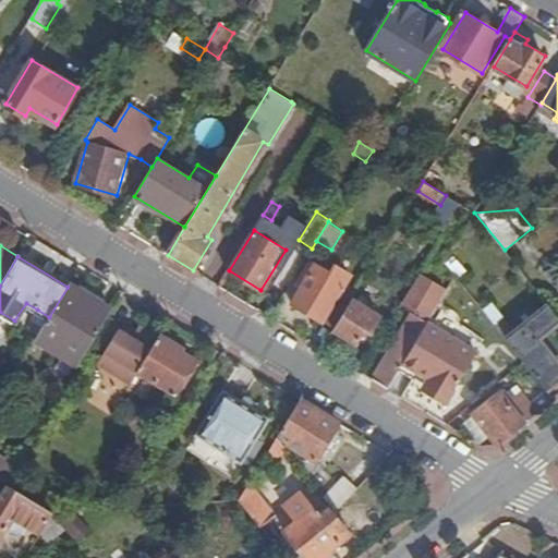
[(292,303),(322,320),(346,282),(346,281),(311,259),(298,280),(304,284),(292,303)]
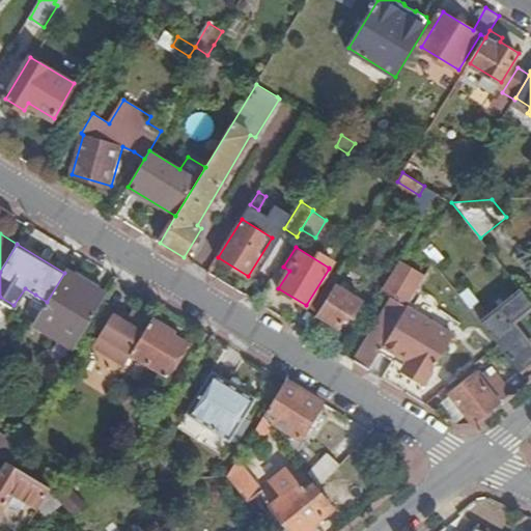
[(318,311),(336,283),(340,276),(329,269),(306,305),(307,304),(318,311)]
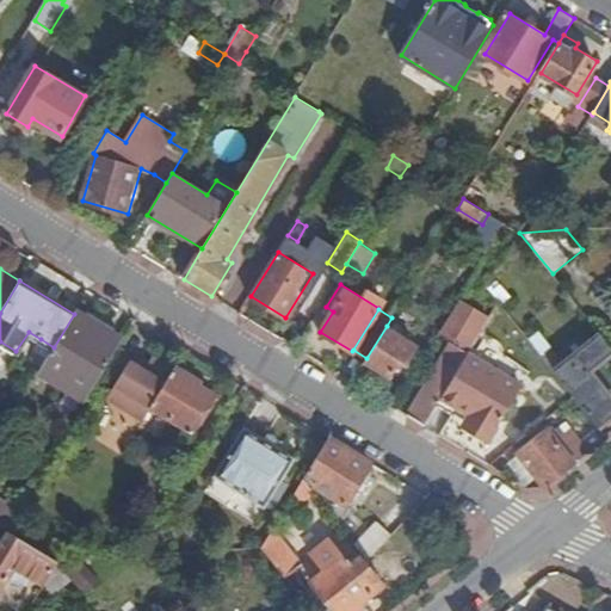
[(75,312),(74,314),(54,347),(47,358),(39,372),(86,401),(123,339),(75,312)]
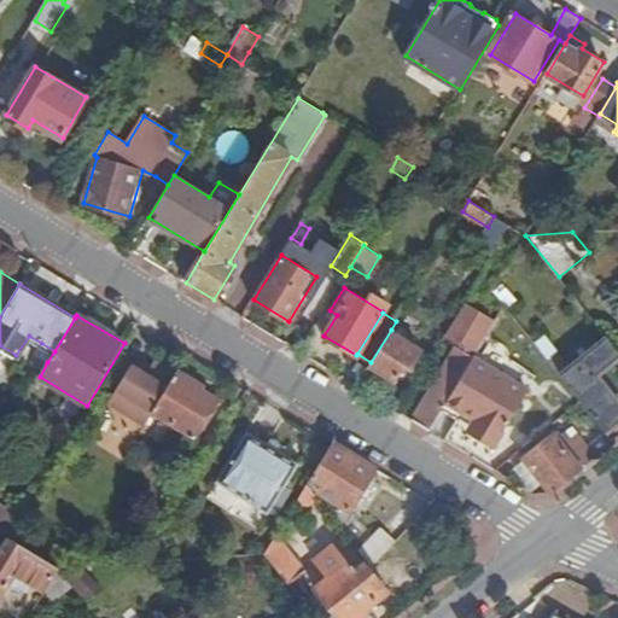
[(371,362),(369,363),(395,379),(404,363),(410,367),(421,349),(391,330),(371,362)]
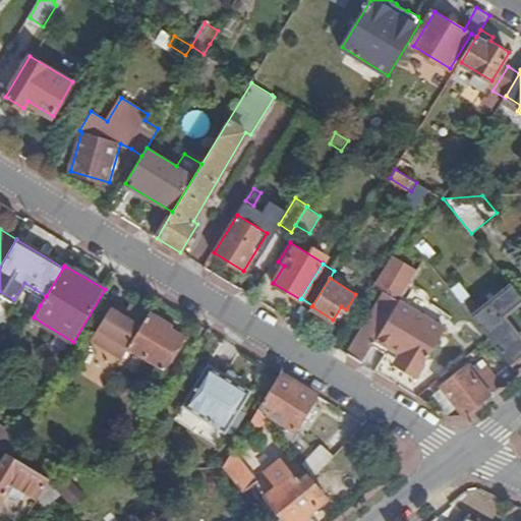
[(348,353),(362,362),(377,340),(400,301),(408,286),(399,281),(391,295),(386,292),(348,353)]
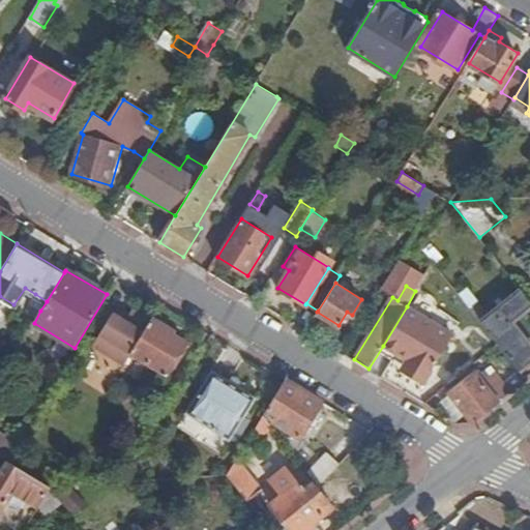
[(499,345),(520,370),(529,361),(529,344),(512,323),(529,307),(529,299),(522,289),(481,321),(499,345)]
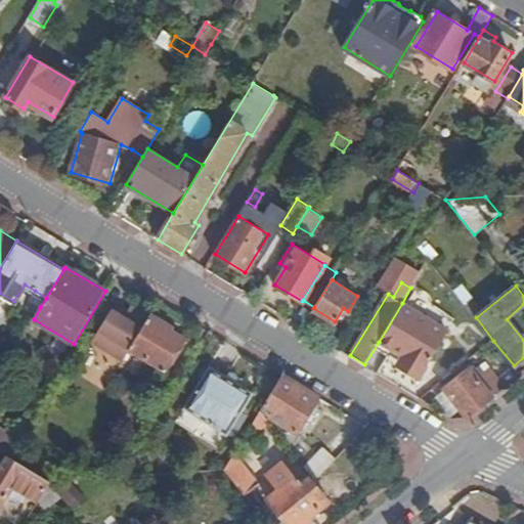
[(40,307),(46,298),(35,291),(30,300),(40,307)]
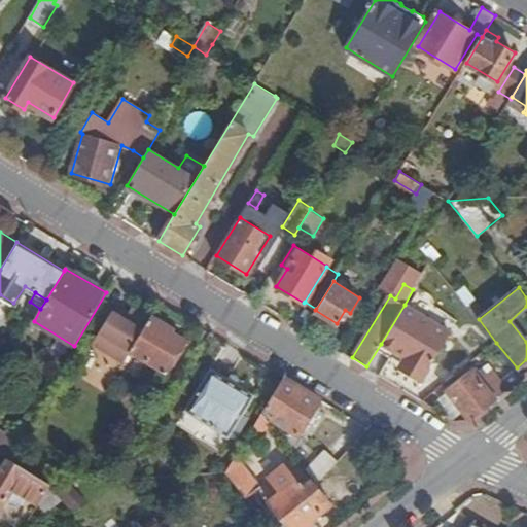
[(405,305),(381,344),(406,358),(402,365),(425,378),(451,331),(405,305)]
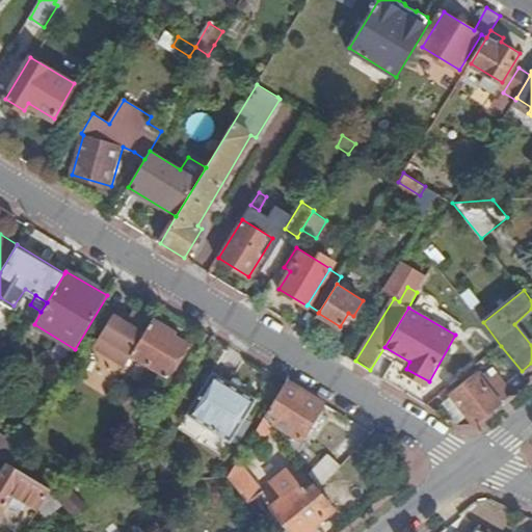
[(133,353),(152,322),(133,311),(127,322),(113,315),(95,346),(127,365),(133,353)]
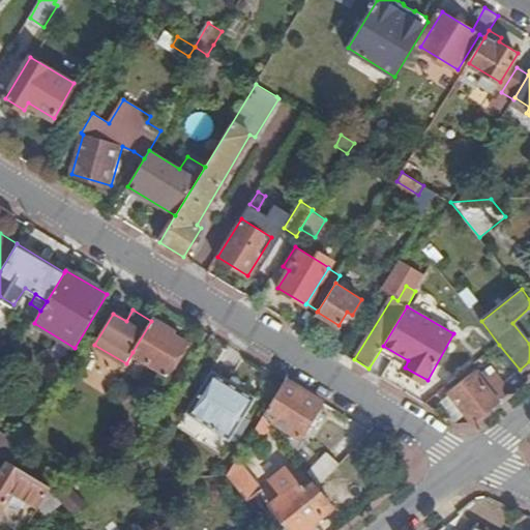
[(175,331),(152,319),(151,321),(133,352),(165,372),(164,373),(166,375),(167,373),(185,342),(173,334),(175,331)]
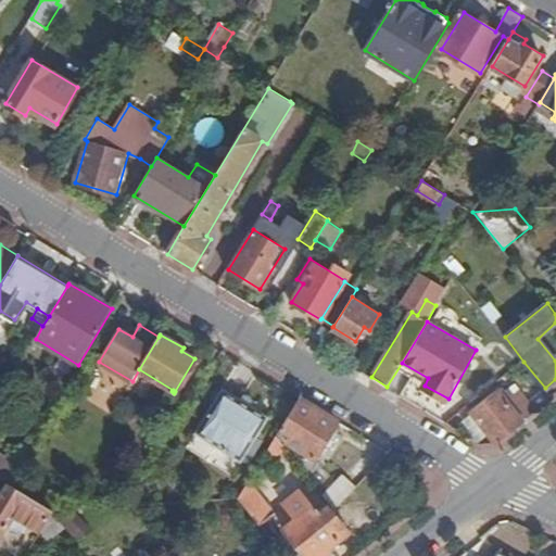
[(244,457),(256,437),(268,416),(223,389),(196,434),(241,463),(244,457)]
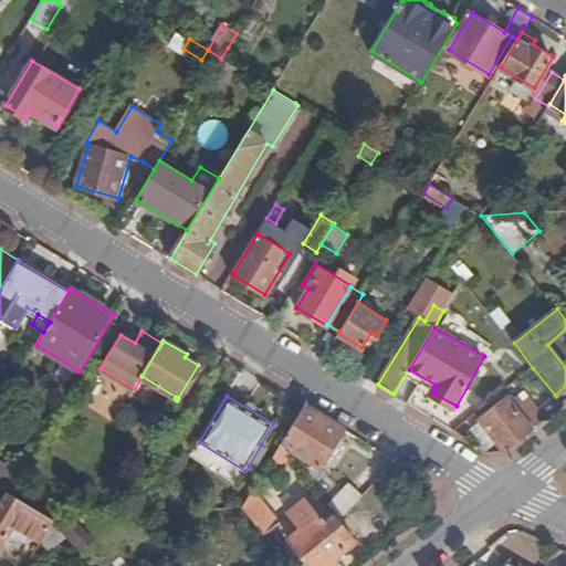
[(562,404),(556,396),(540,410),(528,398),(523,402),(522,400),(517,402),(513,397),(504,404),(501,399),(481,416),(483,420),(482,422),(504,450),(562,404)]
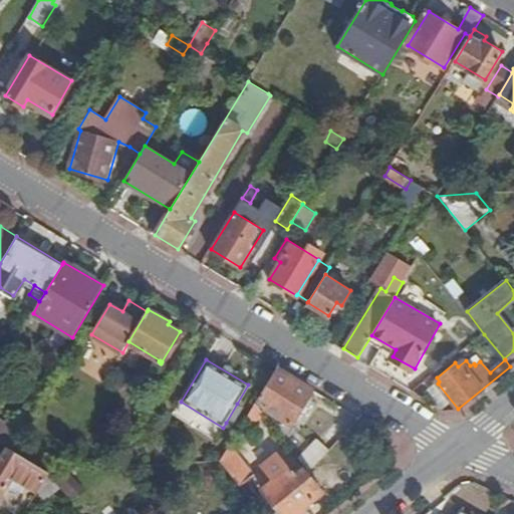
[(312,389),(277,367),(260,396),(271,403),(267,409),(291,424),(312,389)]
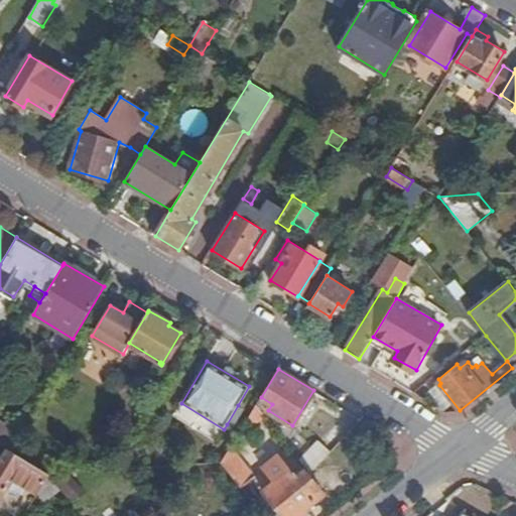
[(266,414),(257,403),(248,417),(253,424),(266,414)]
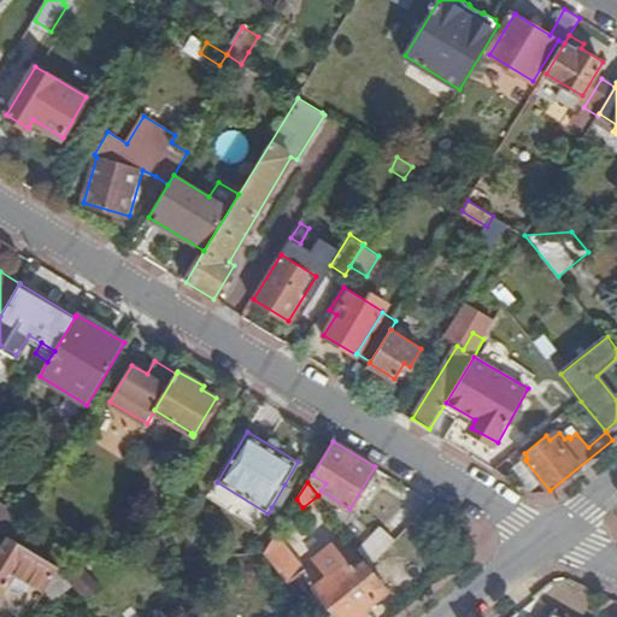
[(291,489),(285,485),(271,507),(277,511),(291,489)]
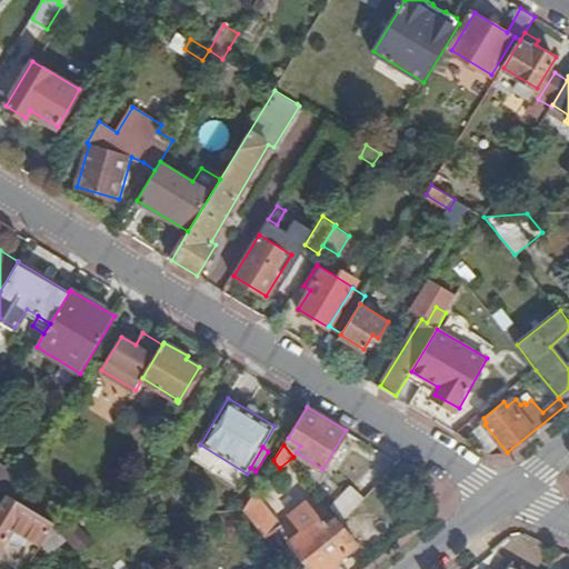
[(20,475),(0,462),(0,488),(8,493),(20,475)]
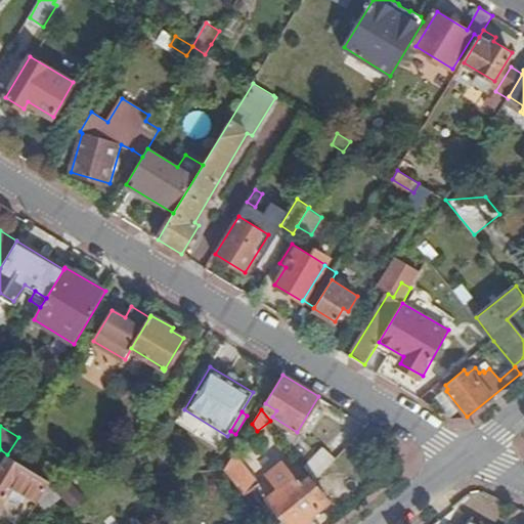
[(316,479),(336,457),(323,446),(306,466),(316,479)]
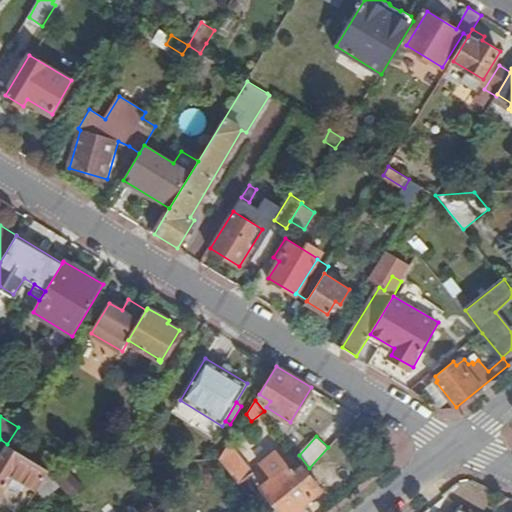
[(49,470),(7,444),(0,455),(0,494),(13,474),(38,489),(49,470)]
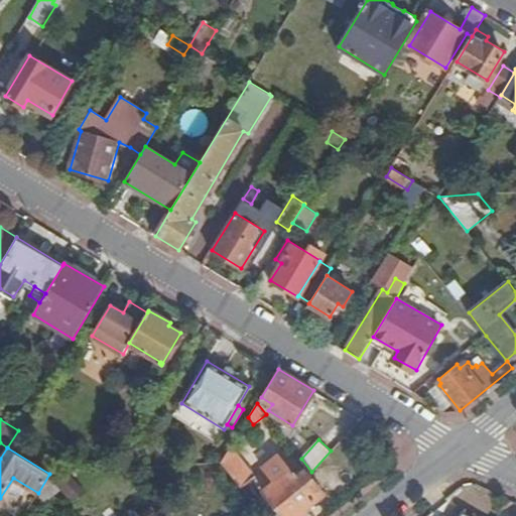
[(231,447),(223,462),(243,487),(255,477),(231,447)]
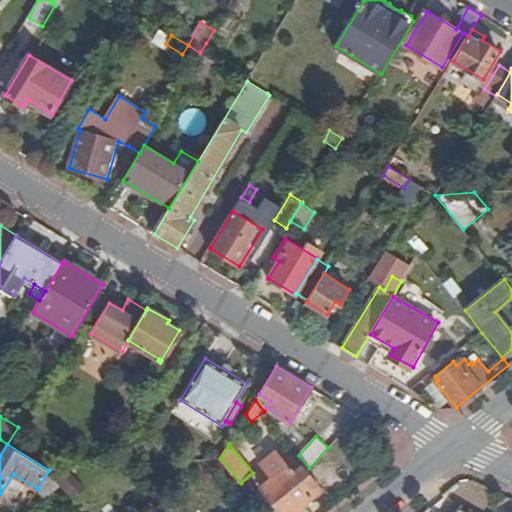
[(300,479),(278,451),(262,463),(273,478),(262,487),(281,511),(301,511),(304,510),(300,506),(320,490),(308,473),(300,479)]
